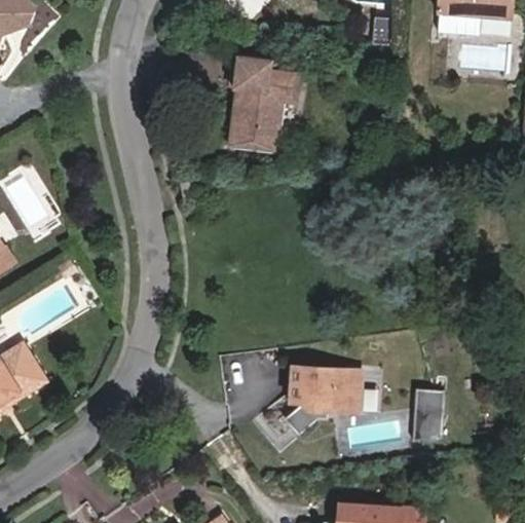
[(0,0),(0,21),(9,19),(11,25),(27,23),(30,5),(25,0),(0,0)]
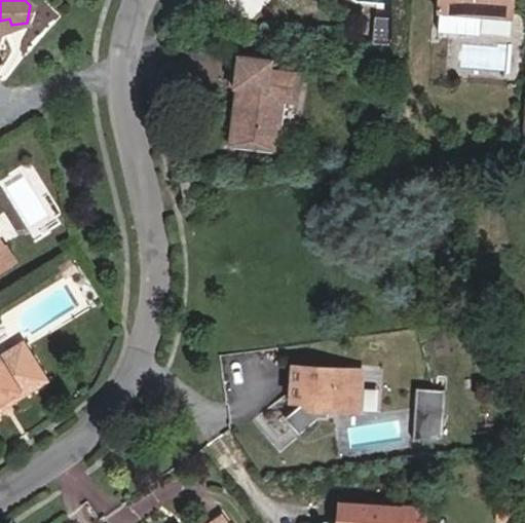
[(514,14),(514,0),(440,0),(440,8),(443,8),(442,29),(481,32),(482,11),(514,14)]
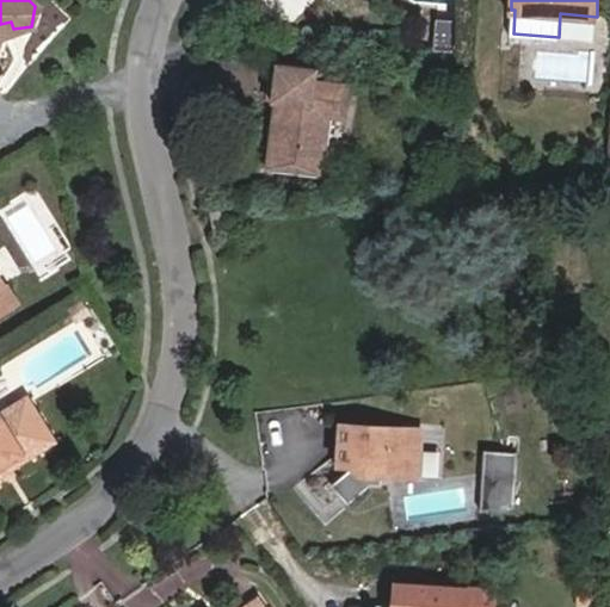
[(273,107),(266,172),(290,175),(321,179),(328,117),(345,119),(350,87),(313,84),(314,67),(272,62),(267,106),(273,107)]
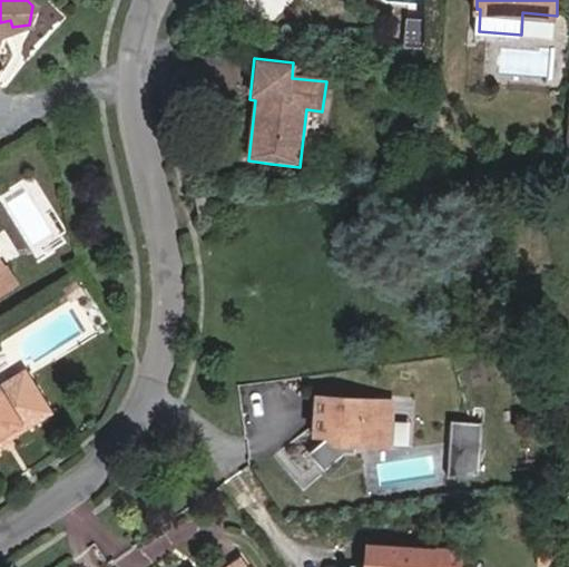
[(0,289),(16,279),(0,255),(0,289)]
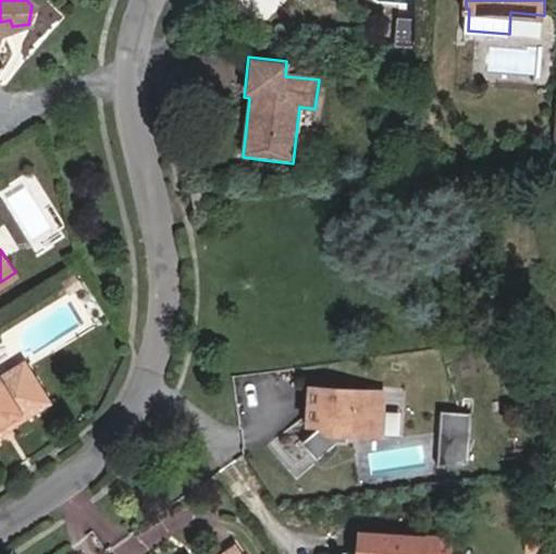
[(0,442),(4,440),(1,435),(52,405),(26,364),(0,378),(0,442)]
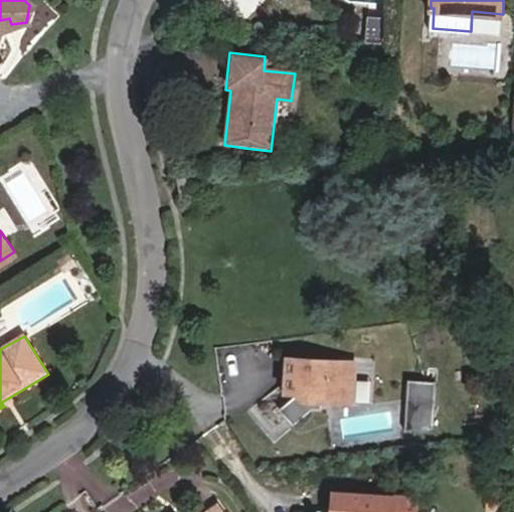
[(350,379),(342,361),(290,359),(288,386),(307,388),(307,396),(331,398),(357,382),(357,375),(350,379)]
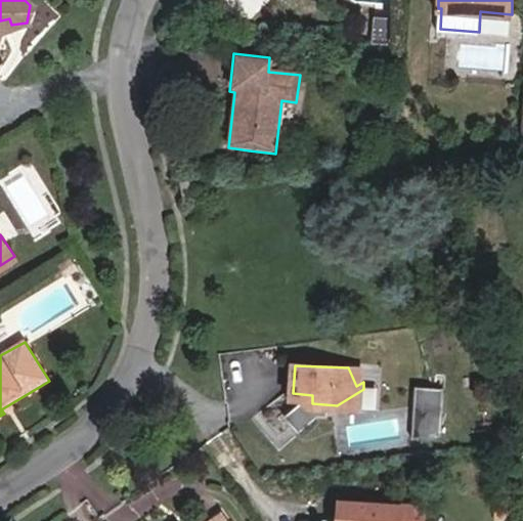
[(349,367),(348,367),(356,386),(363,382),(349,367)]
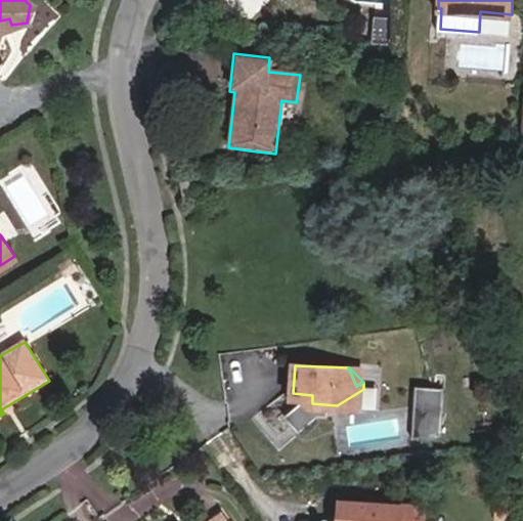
[(349,367),(363,382),(363,370),(349,367)]
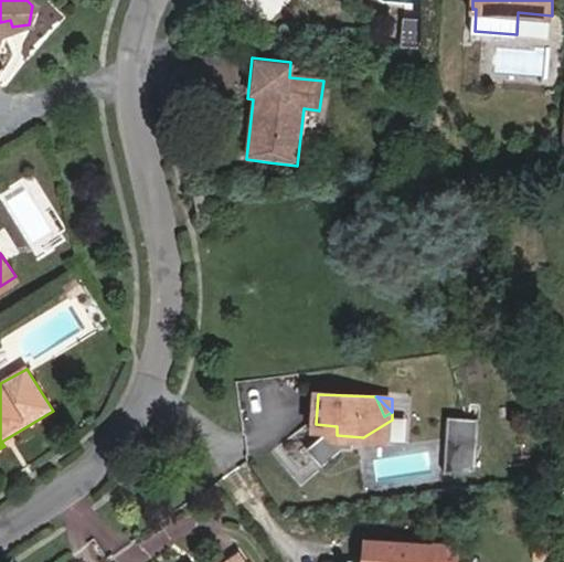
[(443,464),(476,466),(479,413),(447,411),(443,464)]
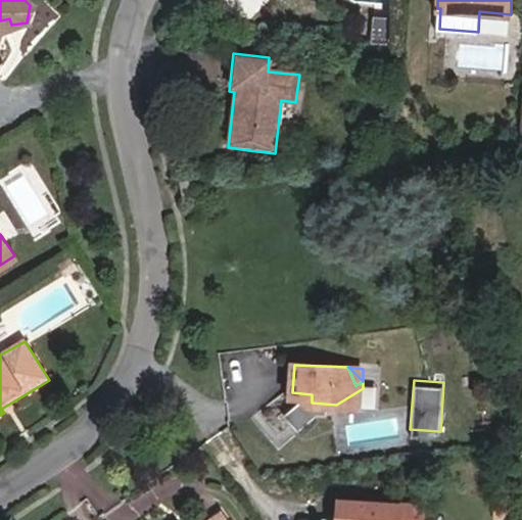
[(361,408),(363,388),(336,405),(361,408)]
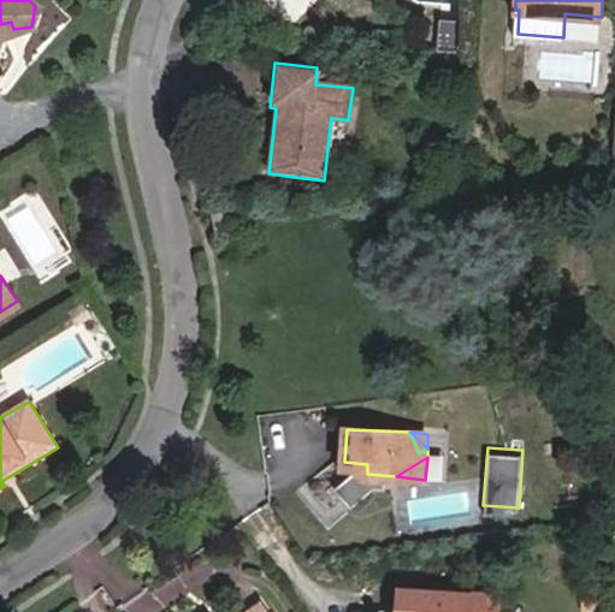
[(495,611),(496,599),(396,595),(395,611),(495,611)]
